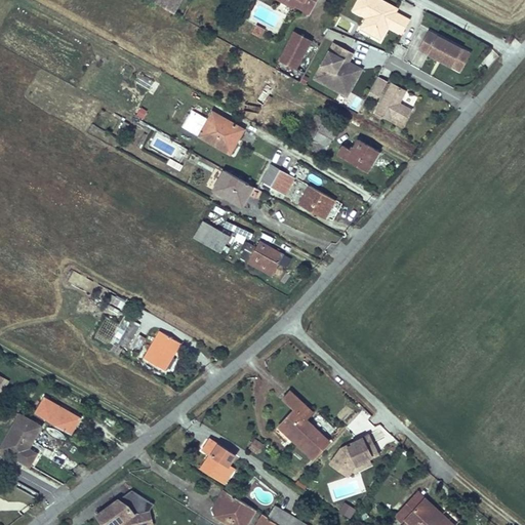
[(155,0),(154,2),(171,12),(177,0),(155,0)]
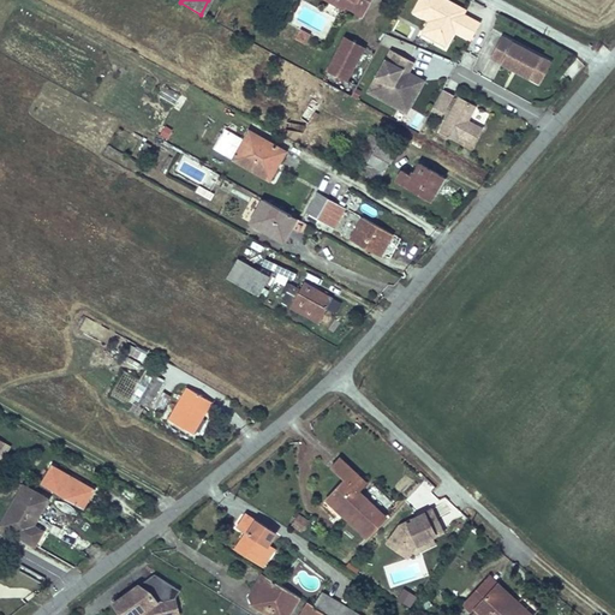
[(346,0),(344,6),(362,16),(369,0),(346,0)]
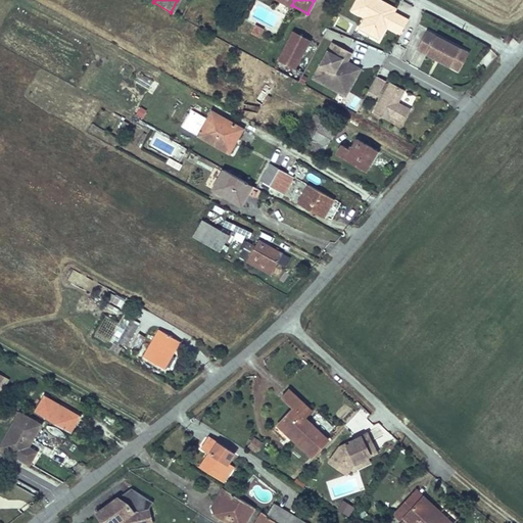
[(408,18),(379,3),(380,0),(354,0),(350,9),(364,16),(369,19),(370,22),(366,31),(379,37),(385,25),(400,33),(408,18)]
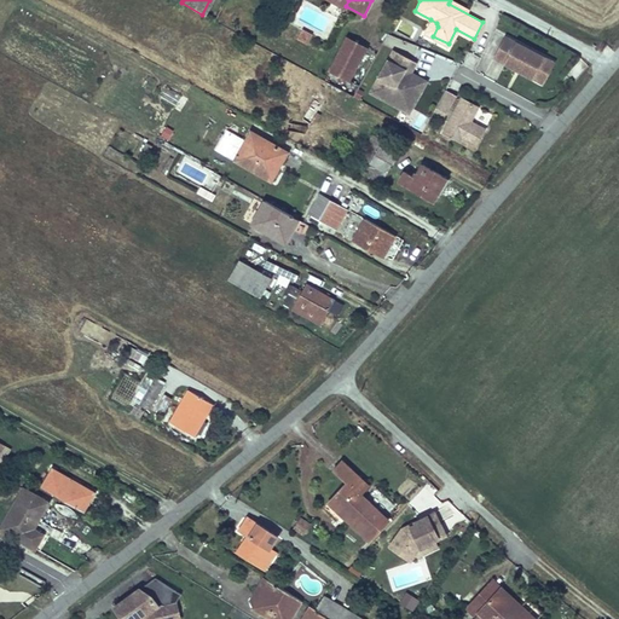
[(433,36),(438,27),(437,23),(431,19),(424,32),(433,36)]
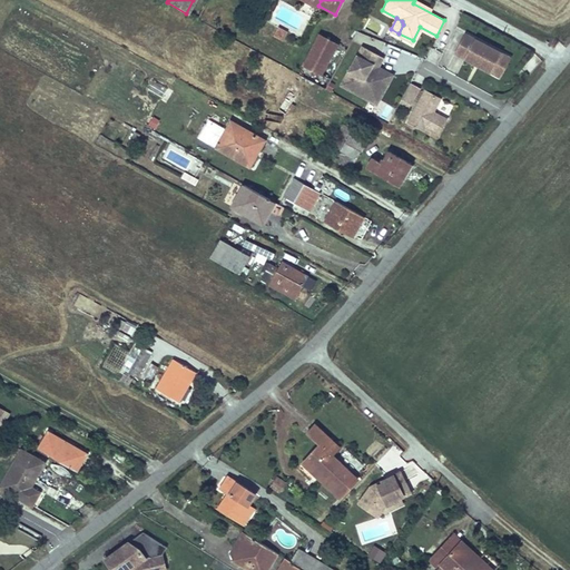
[(278,28),(274,36),(283,40),(287,32),(278,28)]
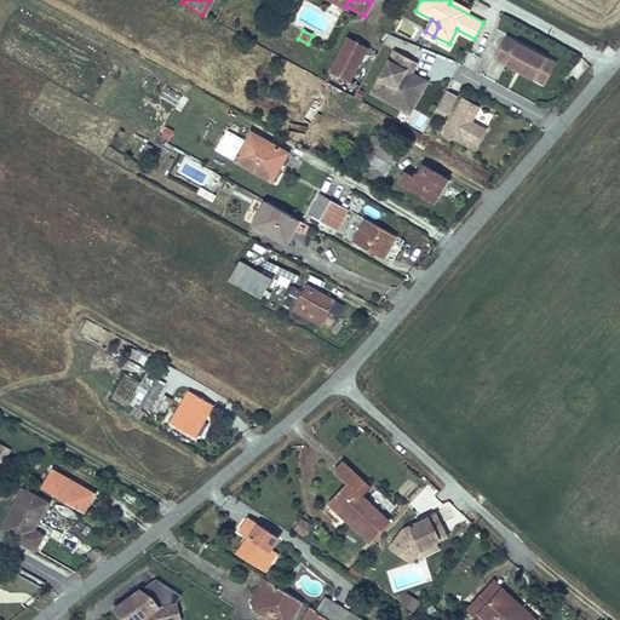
[(545,56),(505,35),(494,57),(516,68),(517,65),(521,68),(520,70),(534,78),(545,56)]
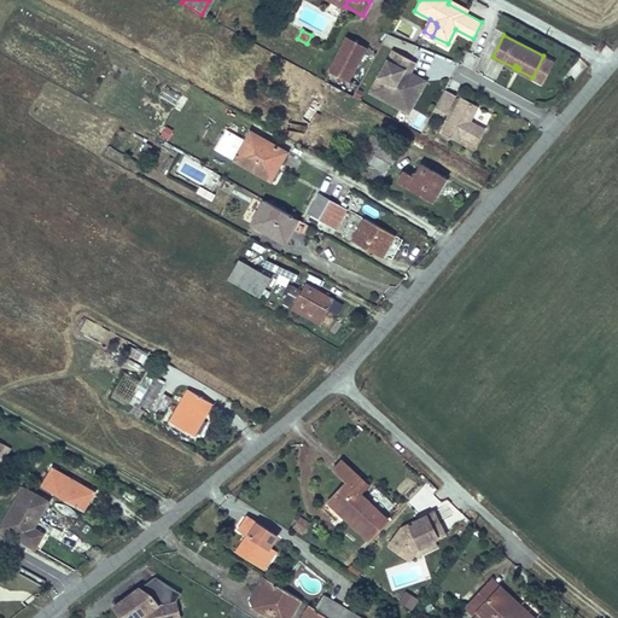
[(347,39),(328,70),(347,80),(363,48),(347,39)]
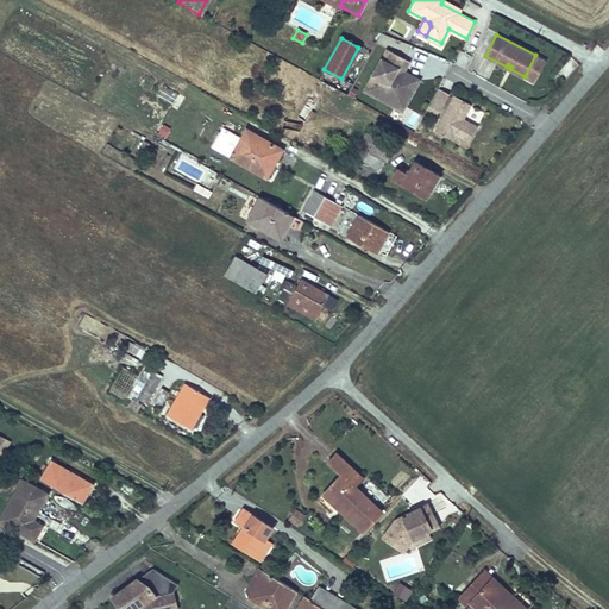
[(371,76),(363,92),(384,104),(390,93),(401,98),(413,76),(403,71),(397,68),(403,58),(385,49),(376,68),(381,69),(376,79),(371,76)]
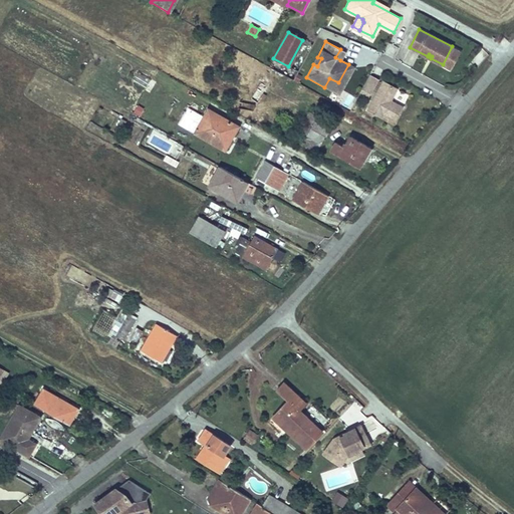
[(451,68),(460,50),(452,46),(443,64),(451,68)]
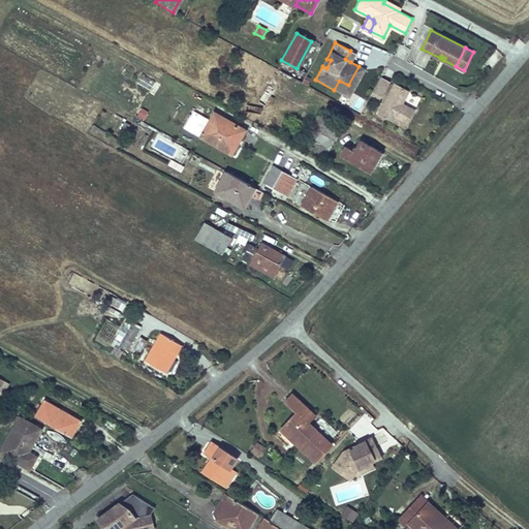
[(355,54),(350,51),(345,59),(350,62),(355,54)]
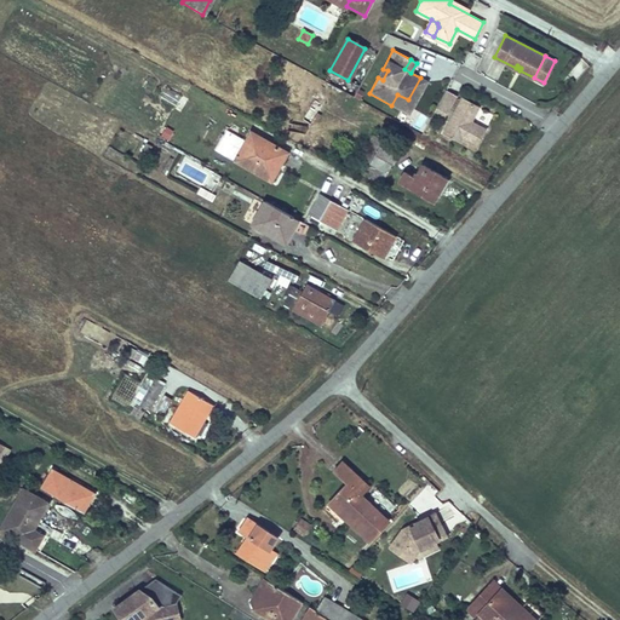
[(397,95),(391,105),(409,115),(426,81),(420,78),(408,99),(397,95)]
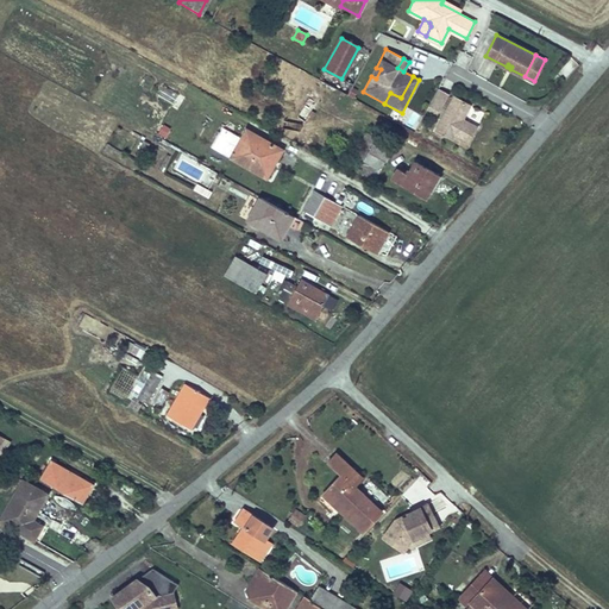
[(173,104),(180,93),(163,83),(156,94),(173,104)]
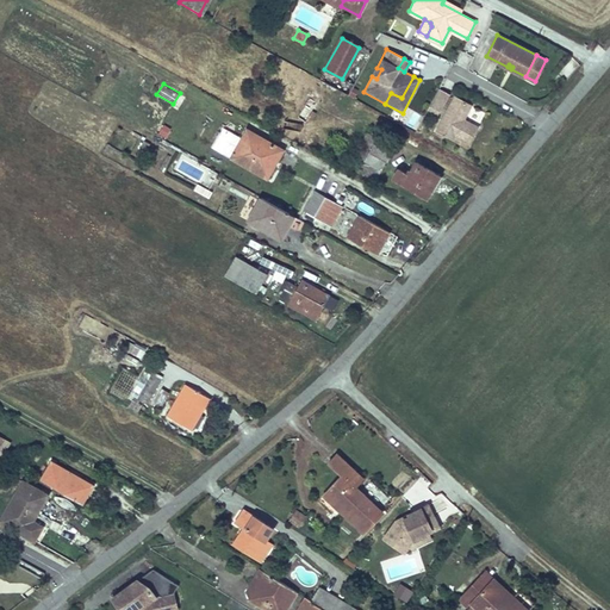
[(439,88),(429,106),(440,111),(449,93),(439,88)]
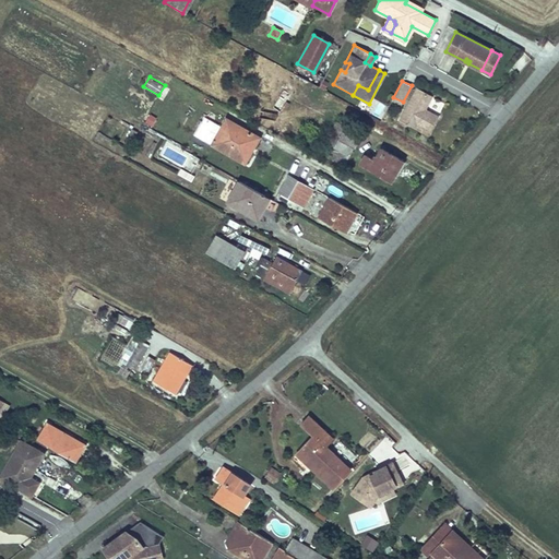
[(417,87),(400,118),(415,127),(417,123),(429,130),(438,116),(425,108),(431,95),(417,87)]
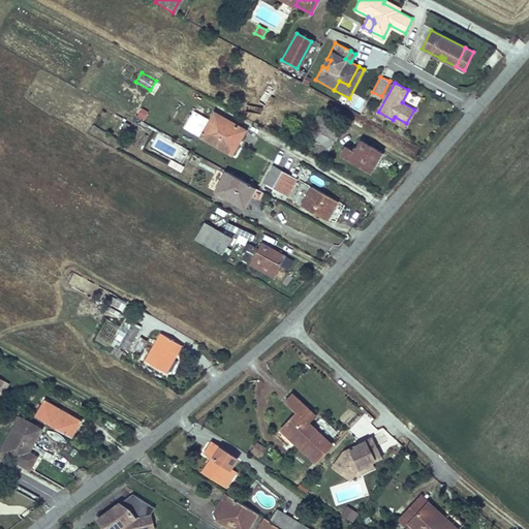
[(265,92),(259,101),(265,105),(271,96),(265,92)]
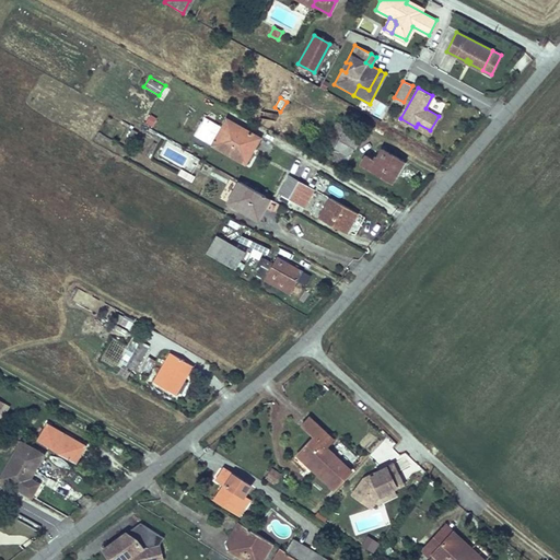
[(253,149),(245,146),(252,133),(226,119),(221,129),(205,120),(196,136),(244,164),(253,149)]
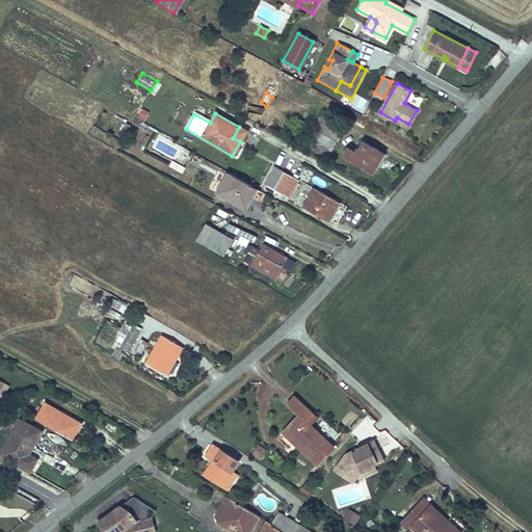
[(311,135),(315,138),(333,148),(340,134),(325,127),(328,122),(321,116),(311,135)]
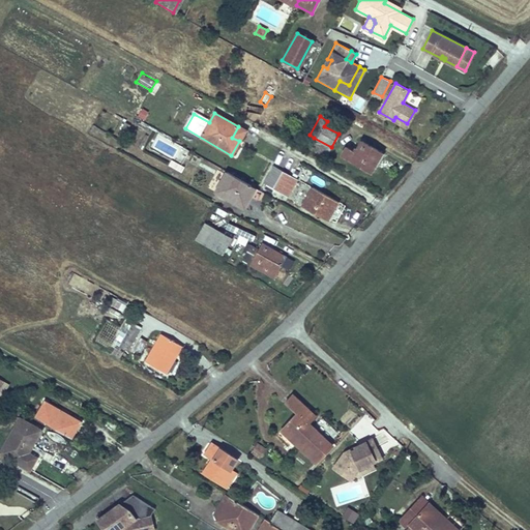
[(124,122),(120,129),(125,133),(129,125),(124,122)]
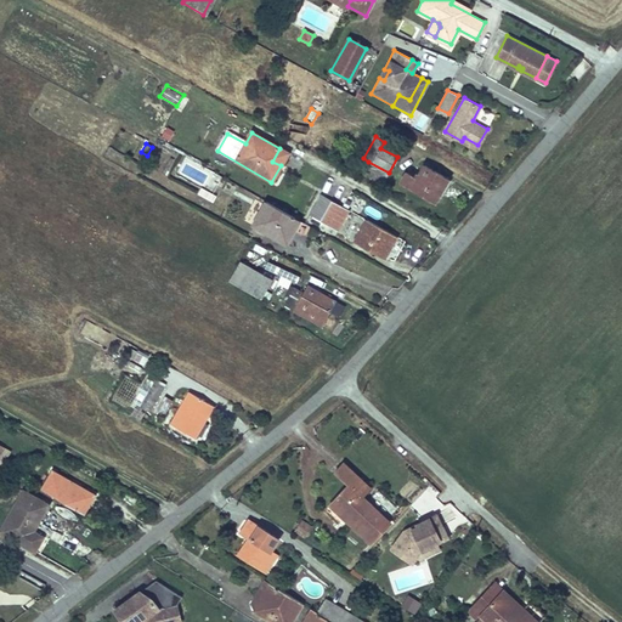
[(280,148),(272,162),(281,165),(288,153),(280,148)]
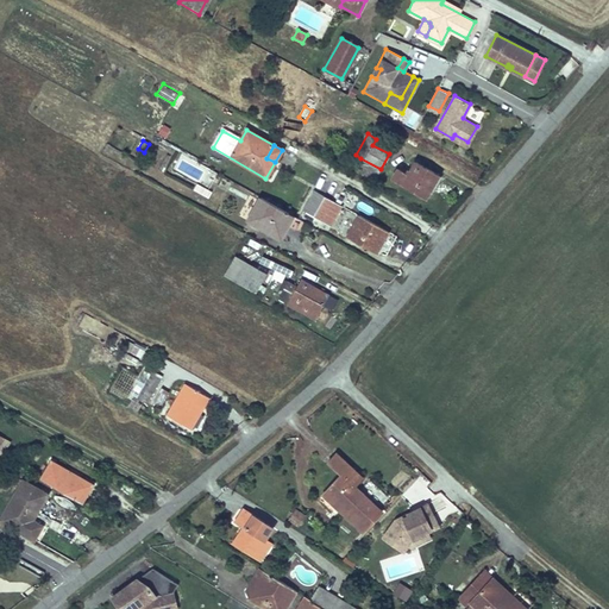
[(381,169),(360,158),(353,170),(374,182),(381,169)]
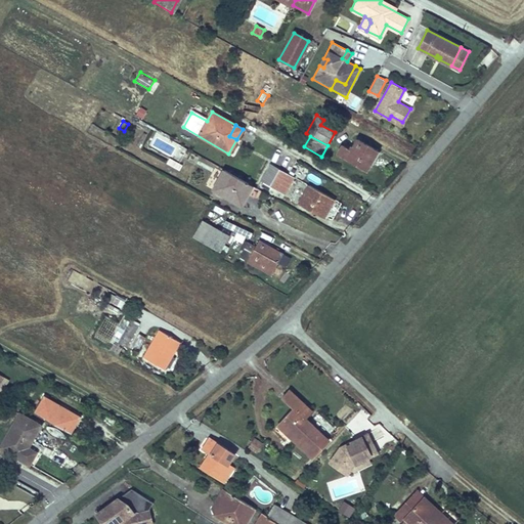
[(343,145),(338,154),(365,171),(378,151),(357,139),(351,150),(343,145)]
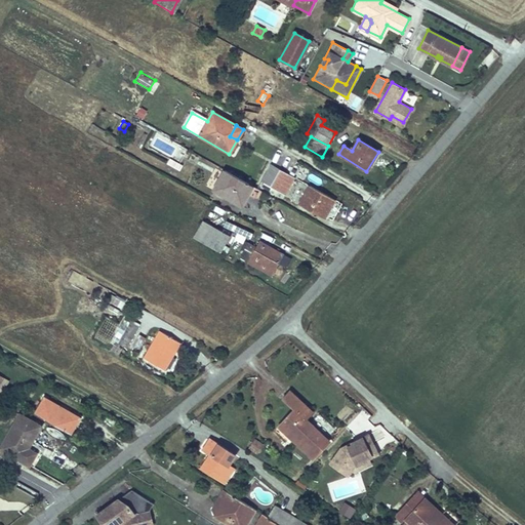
[(170,158),(167,163),(180,170),(184,165),(170,158)]
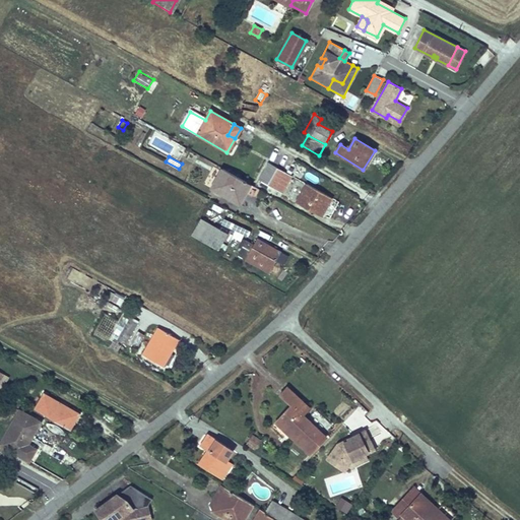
[(268,163),(258,180),(281,193),(290,176),(268,163)]
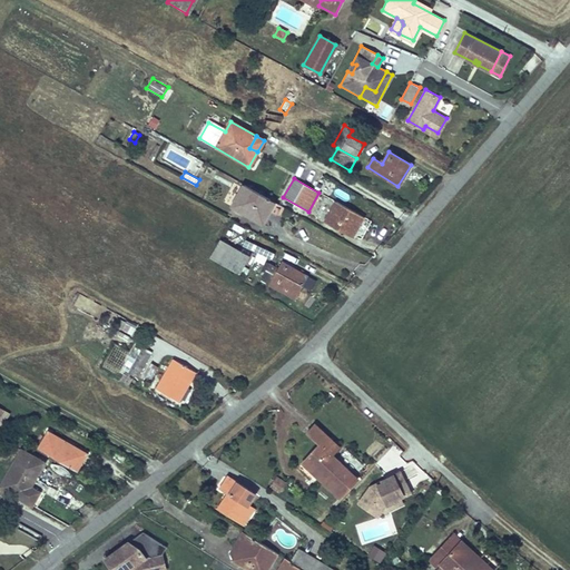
[(275,203),(244,185),(232,207),(263,224),(268,213),(275,203)]
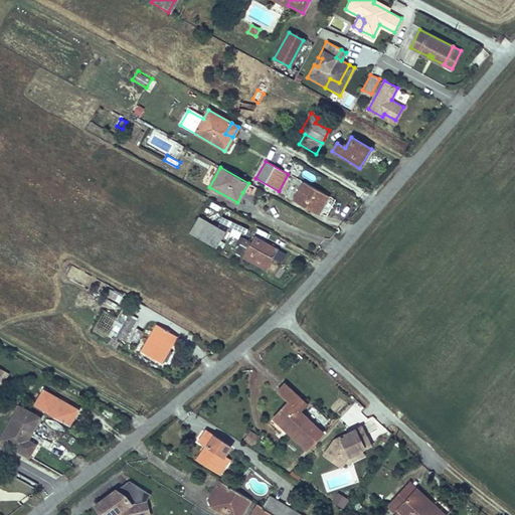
[(304,182),(294,200),(318,214),(328,196),(304,182)]
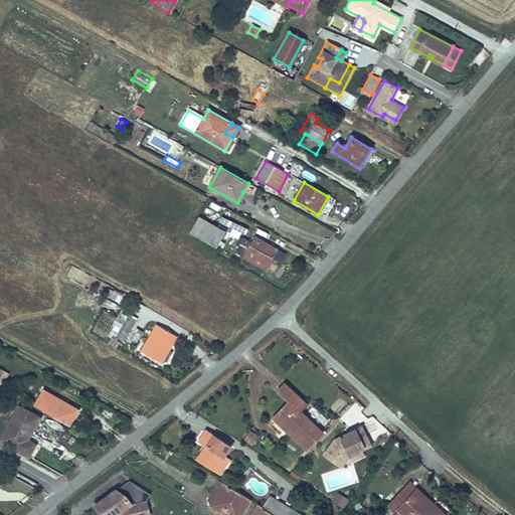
[(248,183),(242,192),(249,196),(254,186),(248,183)]
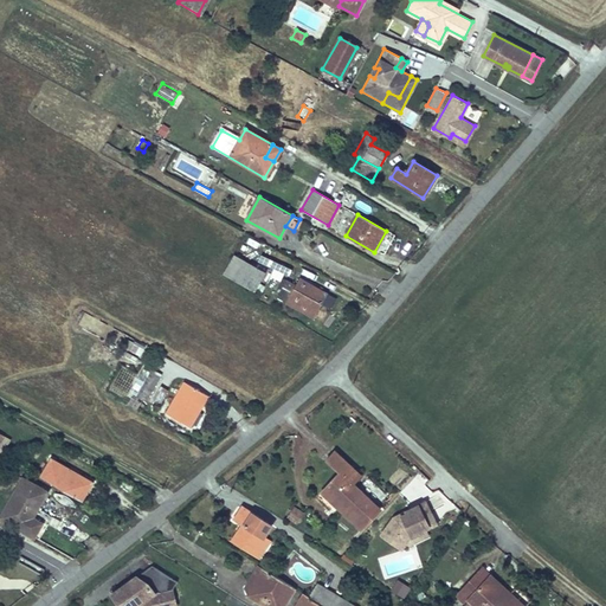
[(233,255),(223,275),(253,292),(265,272),(233,255)]
